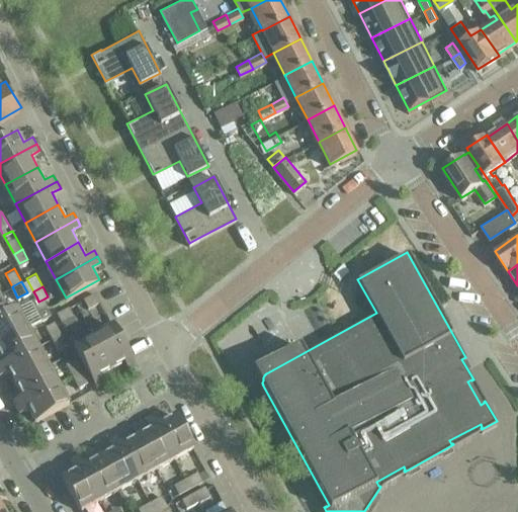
[(85,296),(90,306),(100,300),(96,290),(85,296)]
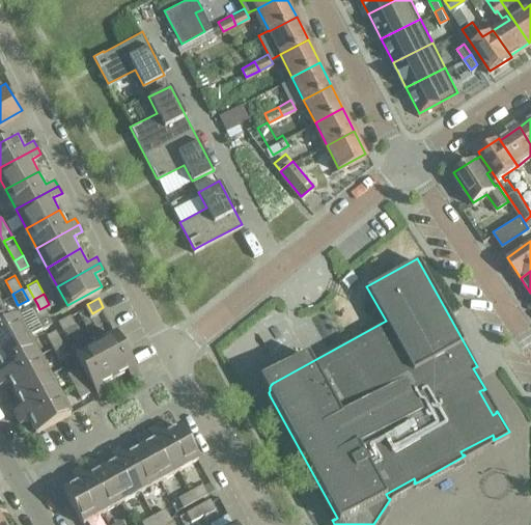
[(0,325),(9,320),(0,302),(0,325)]
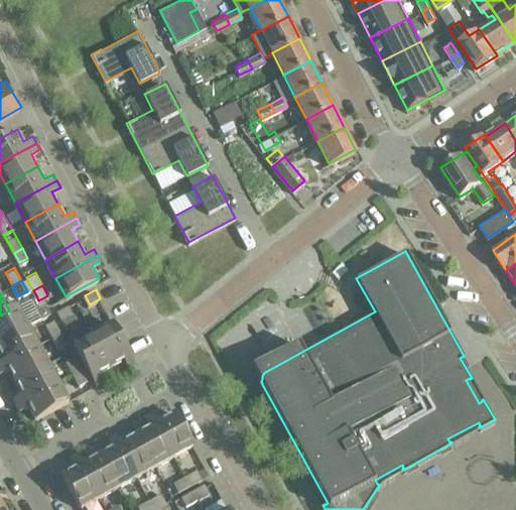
[(0,339),(27,326),(26,325),(41,316),(41,317),(50,312),(46,304),(47,303),(44,297),(38,300),(36,295),(9,310),(0,315),(0,339)]
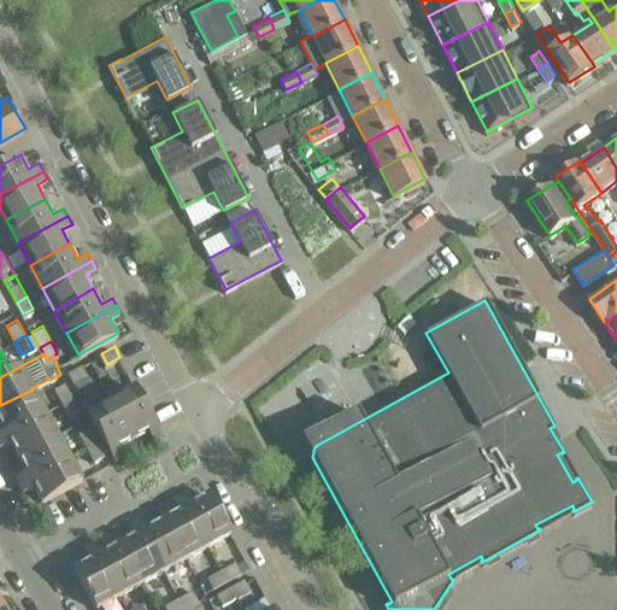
[(68,370),(74,381),(87,374),(81,362),(68,370)]
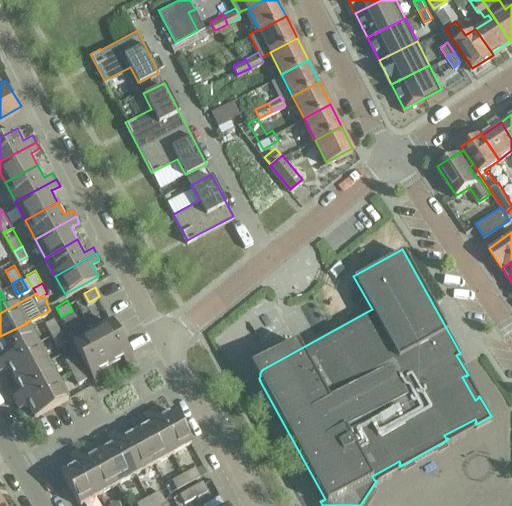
[(50,310),(41,315),(51,333),(60,328),(50,310)]
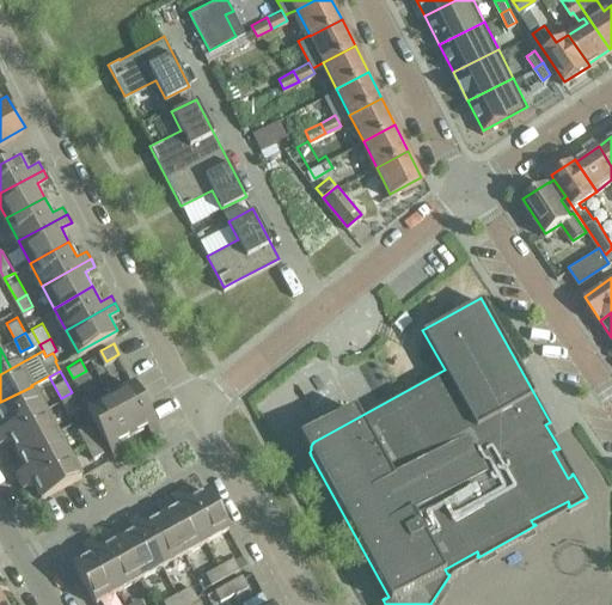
[(133,382),(110,395),(130,433),(145,426),(151,435),(160,431),(133,382)]
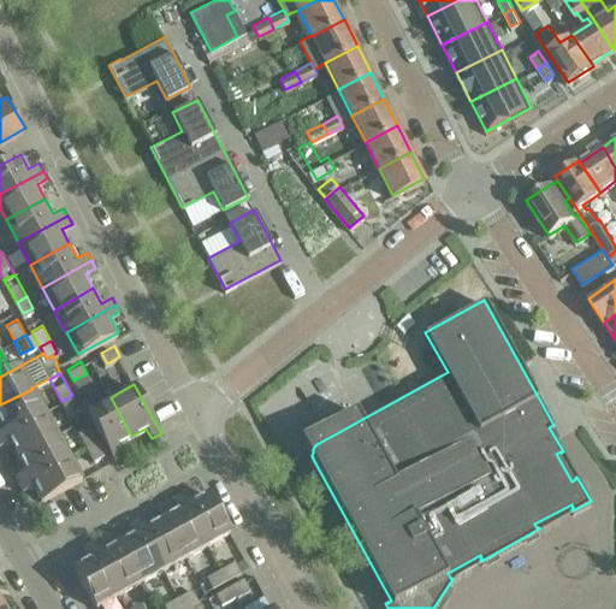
[(0,424),(0,433),(45,411),(33,389),(0,404),(0,421),(1,424),(0,424)]
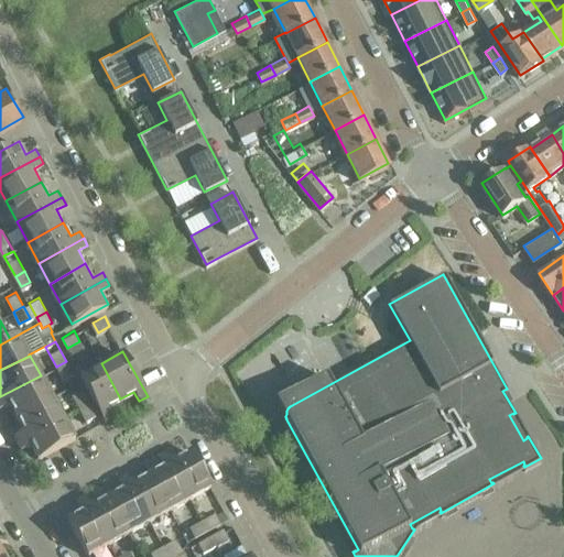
[(66,361),(56,367),(63,379),(73,373),(66,361)]
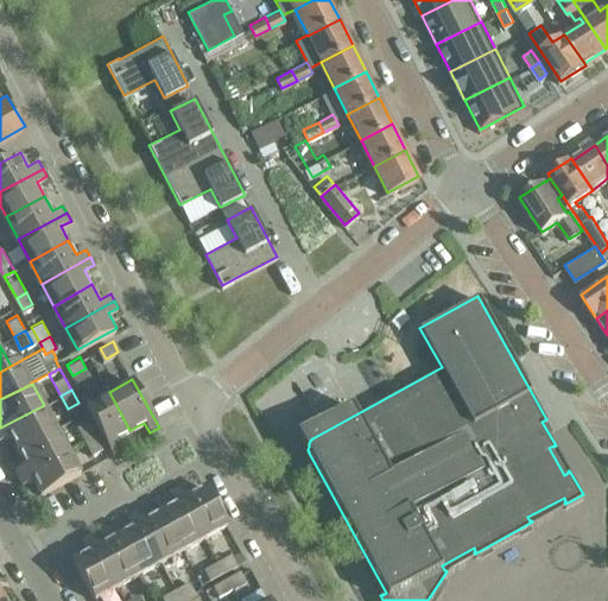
[(130,430),(109,392),(88,403),(115,451),(122,448),(116,437),(130,430)]
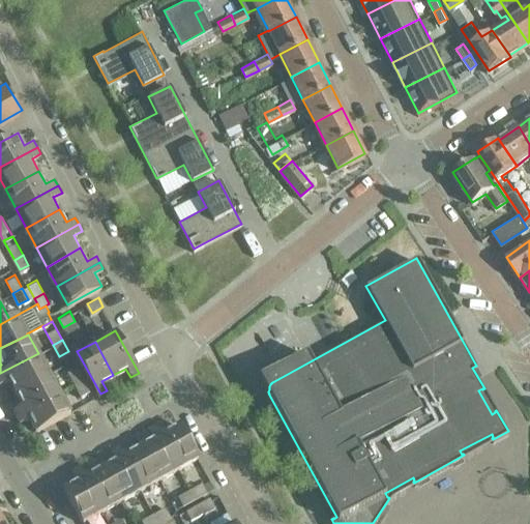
[(8,378),(15,390),(48,372),(38,353),(0,373),(0,381),(0,382),(8,378)]
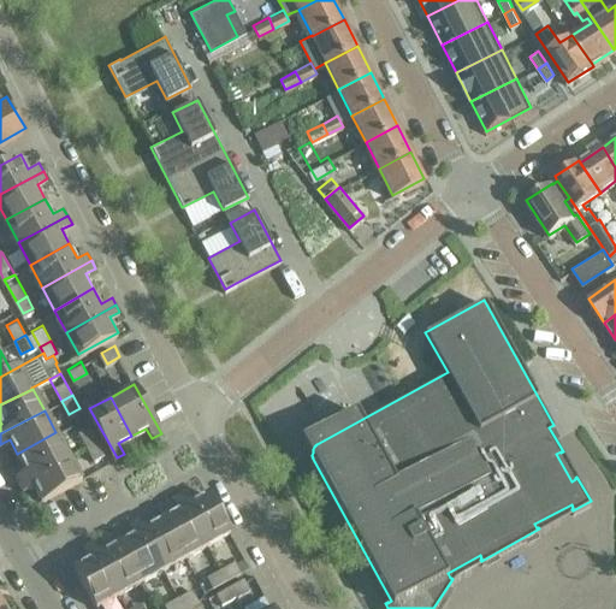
[(78,431),(87,444),(96,438),(88,424),(78,431)]
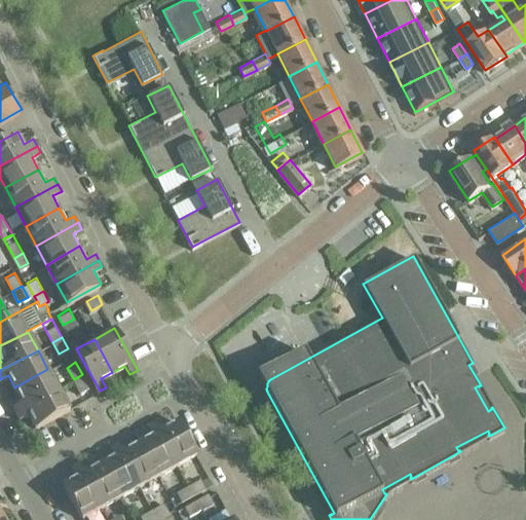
[(13,404),(16,411),(58,388),(47,369),(14,387),(22,400),(13,404)]
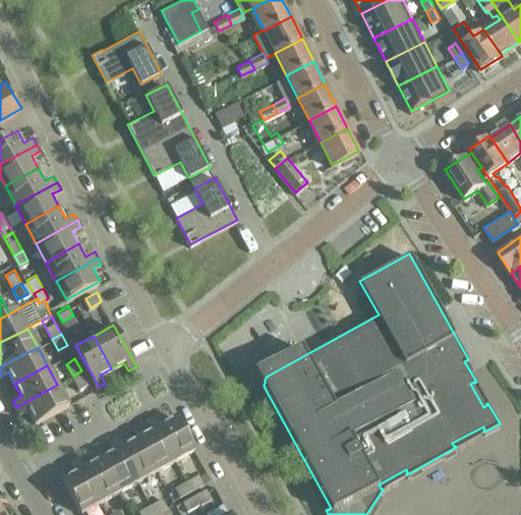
[(81,370),(73,376),(79,387),(89,382),(81,370)]
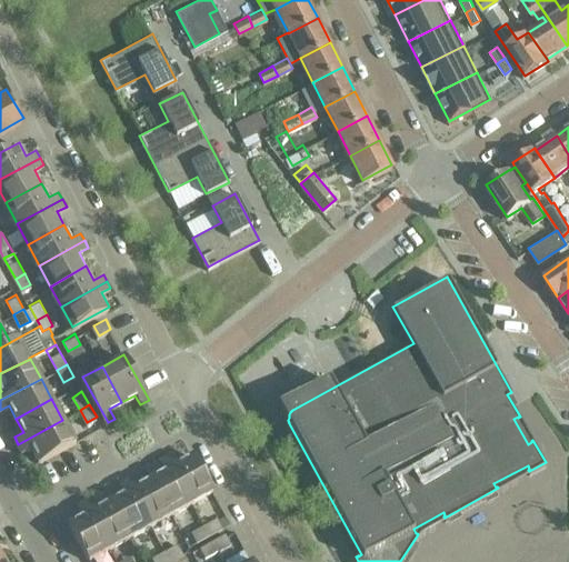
[(62,420),(18,444),(22,451),(31,445),(39,460),(75,441),(62,420)]
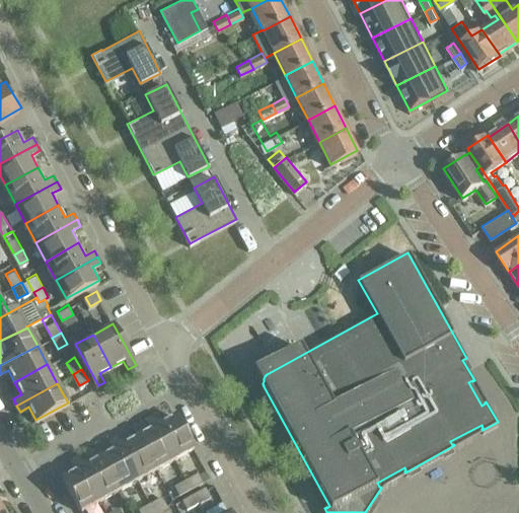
[(158,412),(151,416),(174,457),(194,447),(175,414),(163,421),(158,412)]
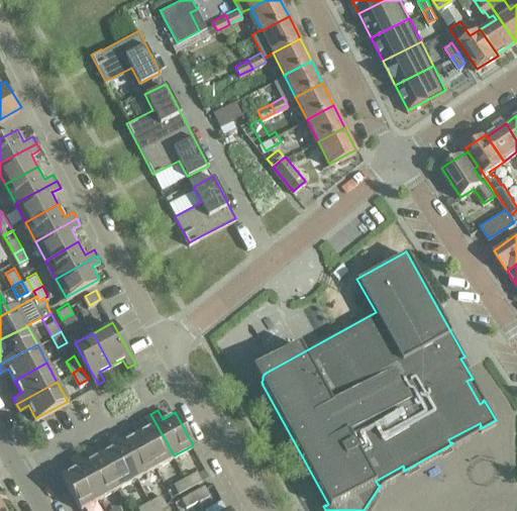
[(149,426),(137,433),(156,466),(174,455),(150,414),(144,417),(149,426)]
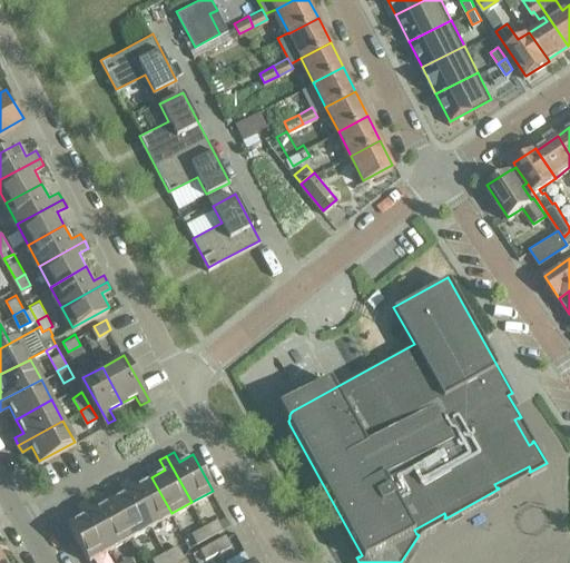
[(133,475),(126,478),(151,524),(172,513),(151,477),(138,484),(133,475)]
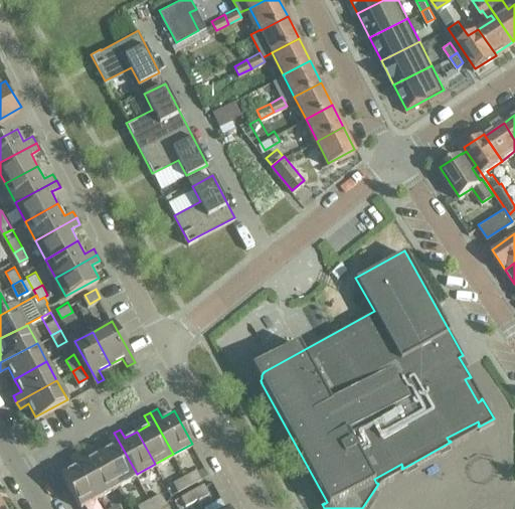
[(112,445),(100,452),(118,484),(137,474),(114,433),(107,437),(112,445)]
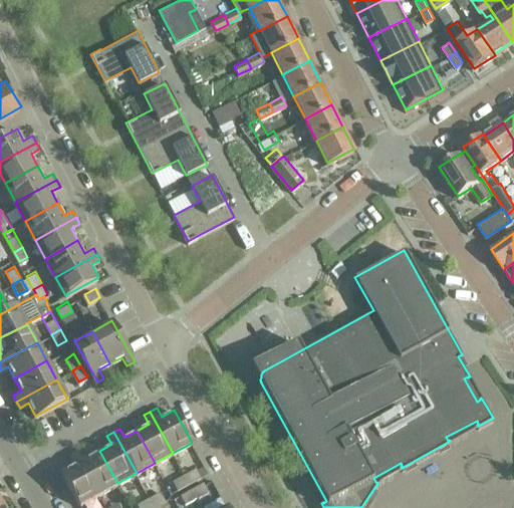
[(82,449),(76,452),(99,494),(117,483),(99,451),(87,458),(82,449)]
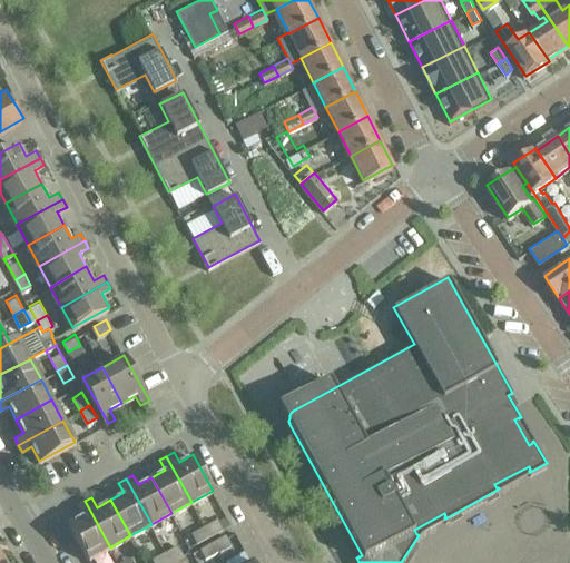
[(110,547),(85,501),(77,505),(82,515),(69,522),(89,559),(110,547)]
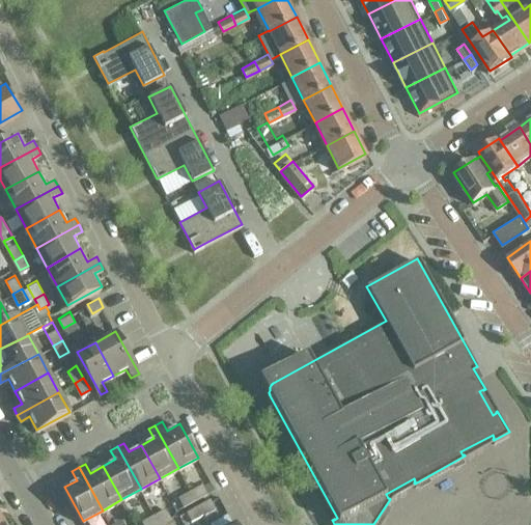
[(202,482),(190,490),(195,498),(207,492),(202,482)]
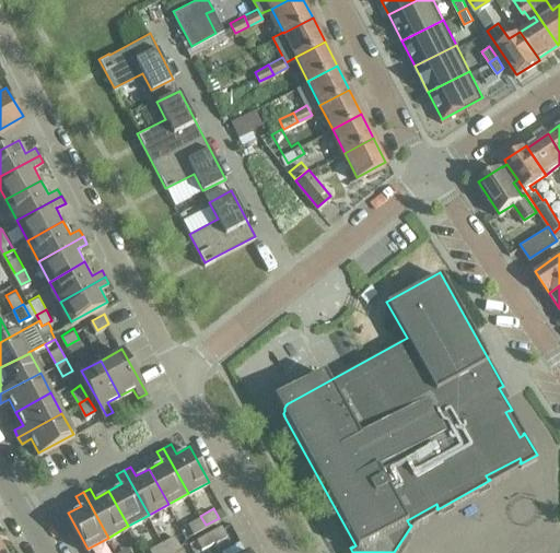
[(206,525),(200,516),(189,522),(194,531),(206,525)]
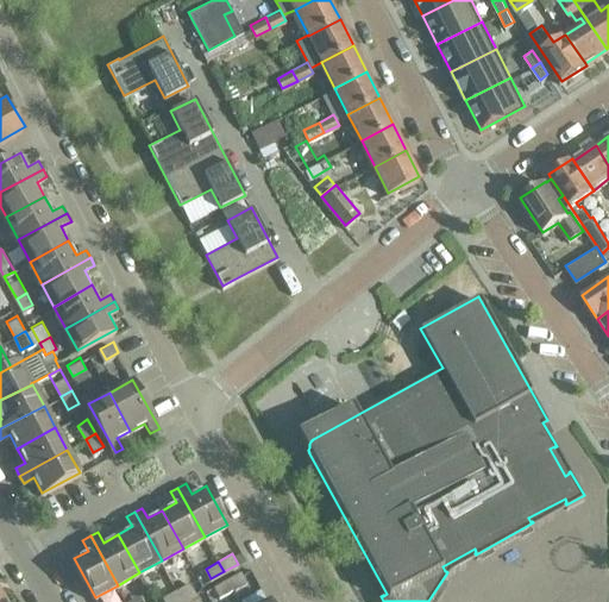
[(242,570),(227,578),(233,588),(246,581),(242,570)]
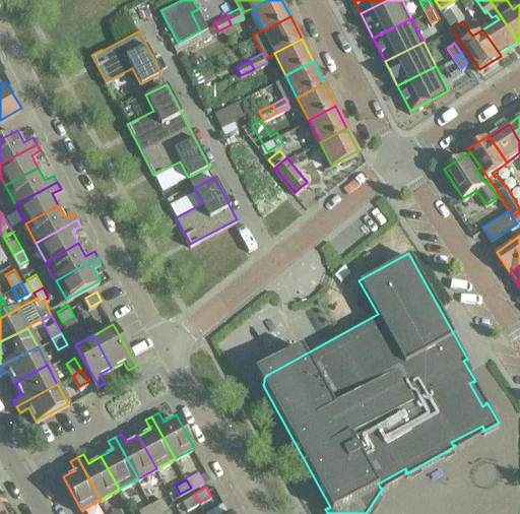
[(199,502),(194,494),(182,500),(187,509),(199,502)]
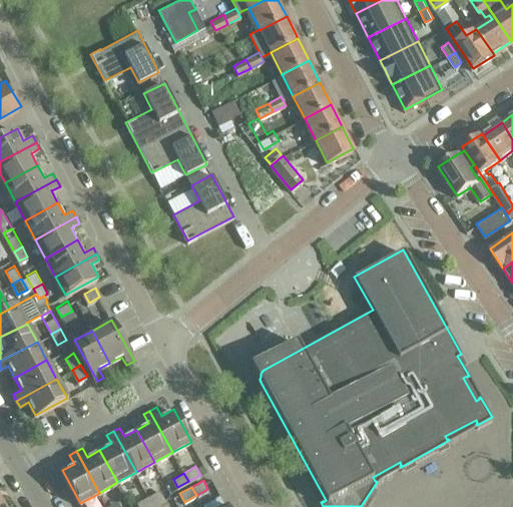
[(159,488),(148,494),(153,504),(165,498),(159,488)]
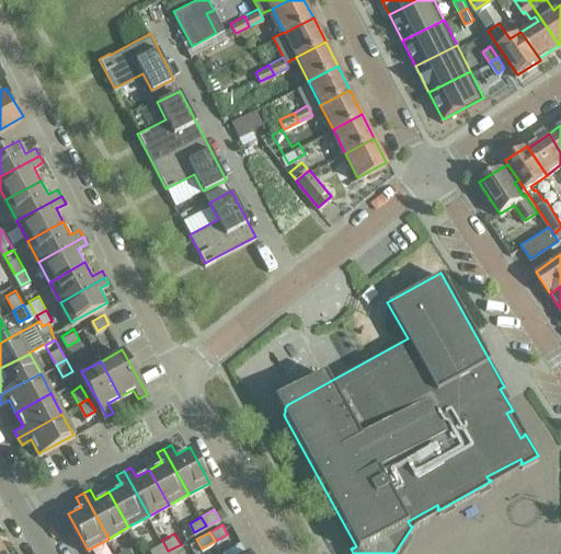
[(98,545),(101,553),(114,553),(117,553),(110,539),(98,545)]
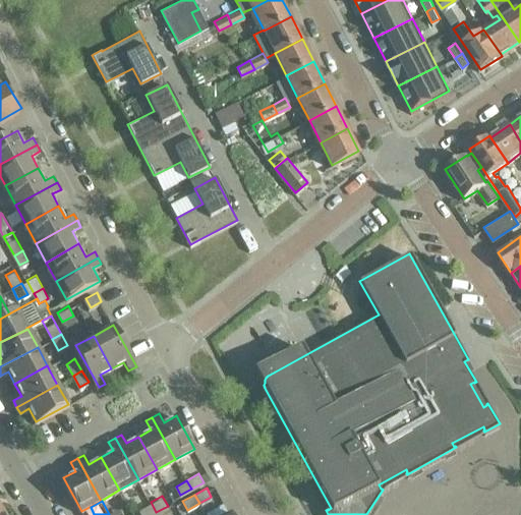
[(138,509),(141,514),(150,514),(156,512),(151,502),(138,509)]
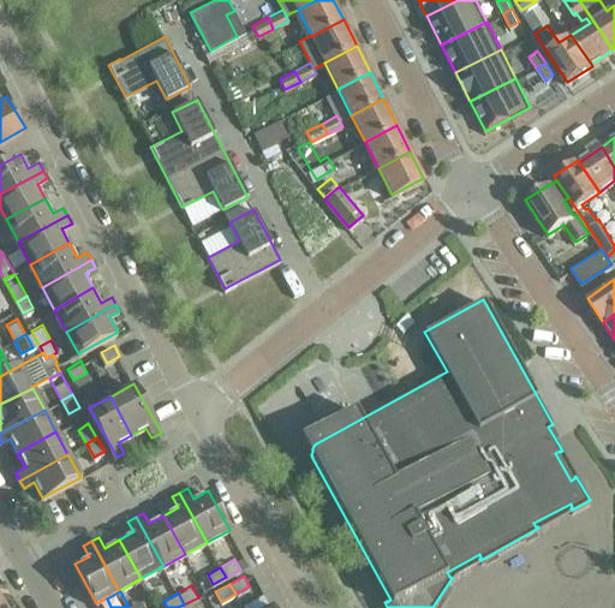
[(198,597),(184,604),(186,607),(199,607),(203,607),(198,597)]
